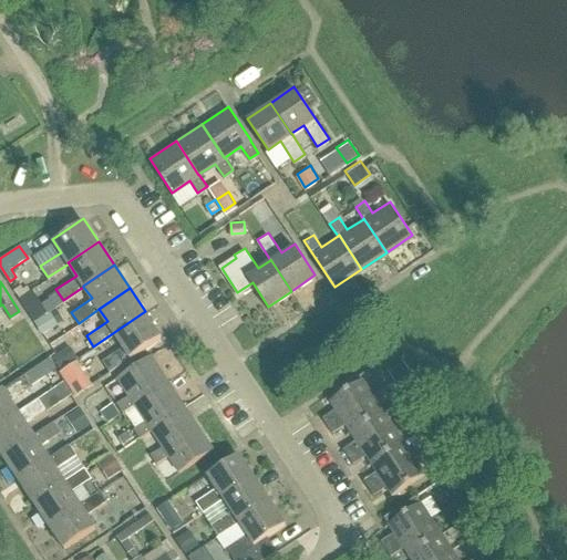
[(55,289),(49,294),(55,304),(63,300),(55,289)]
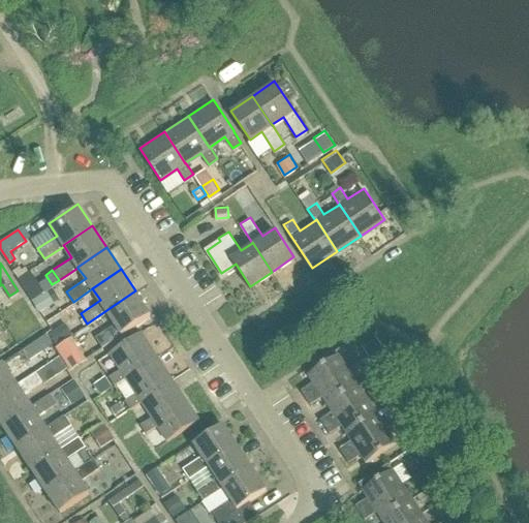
[(42,290),(31,298),(38,309),(50,302),(42,290)]
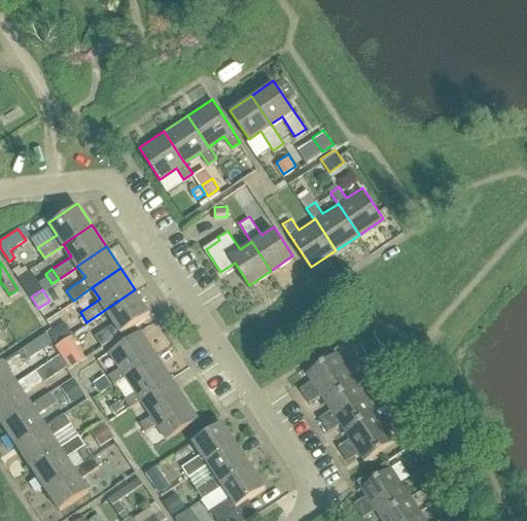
[(106,309),(114,320),(94,334),(101,344),(149,311),(135,289),(106,309)]
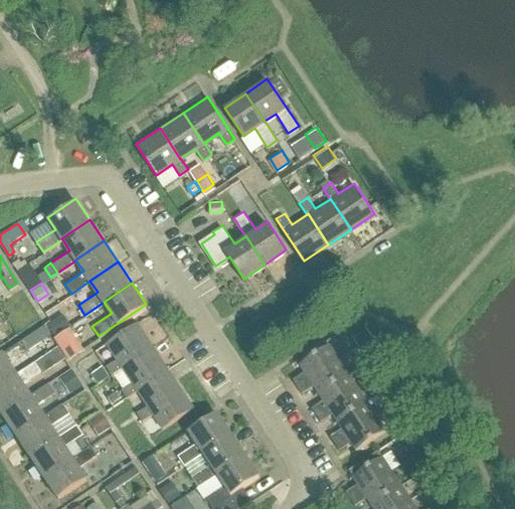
[(60,315),(48,322),(55,333),(67,325),(60,315)]
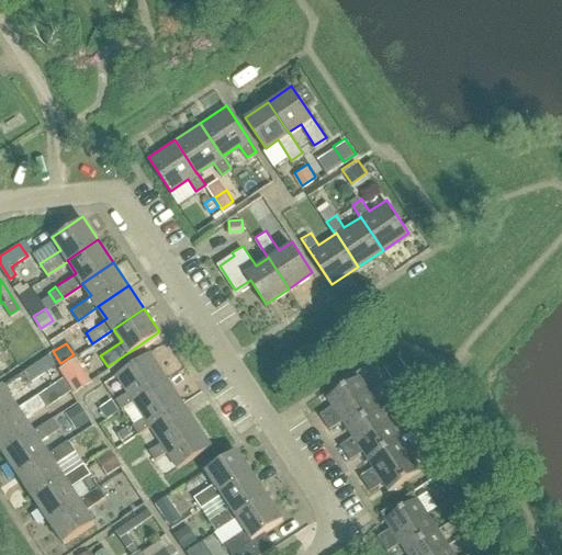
[(170,381),(148,350),(115,372),(127,389),(115,397),(121,407),(133,398),(136,404),(170,381)]
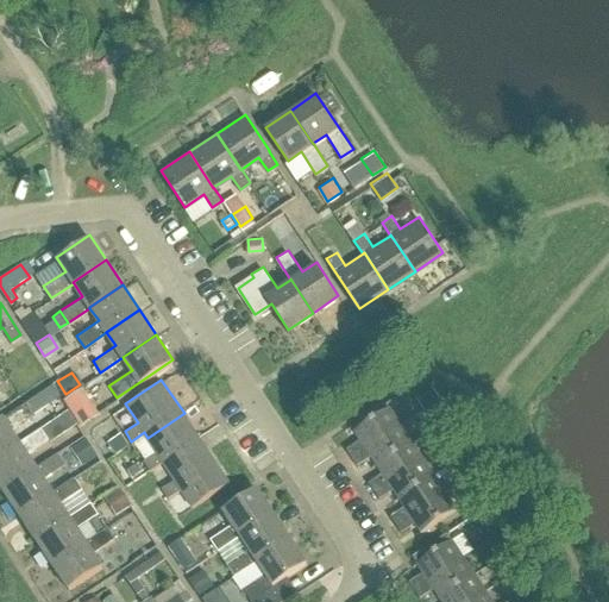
[(100,408),(83,383),(66,395),(82,421),(100,408)]
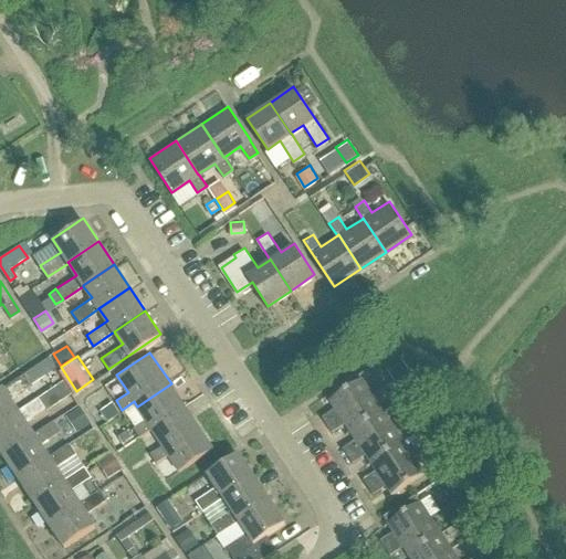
[(400,357),(387,367),(395,378),(408,369),(400,357)]
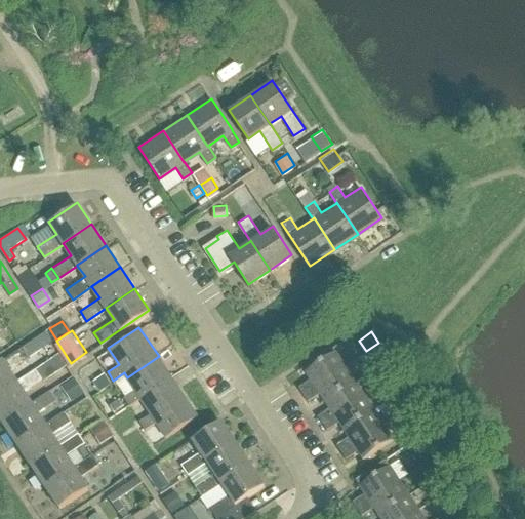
[(0,391),(16,381),(15,380),(8,368),(28,356),(21,345),(0,359),(0,391)]
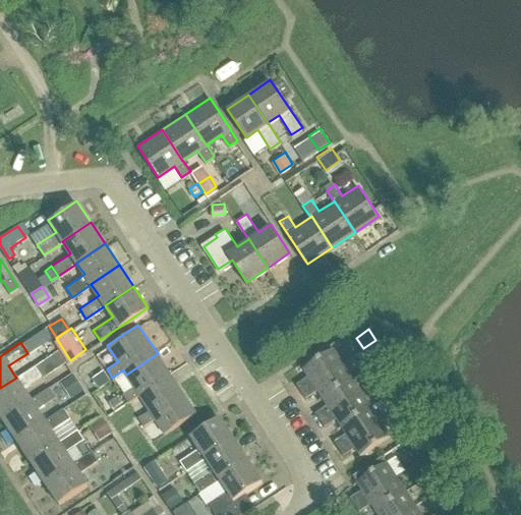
[(333,346),(303,366),(308,374),(313,381),(343,361),(333,346)]
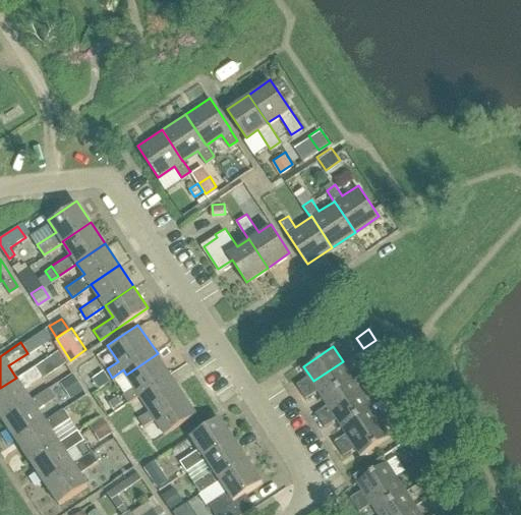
[(58,348),(47,356),(54,367),(66,359),(58,348)]
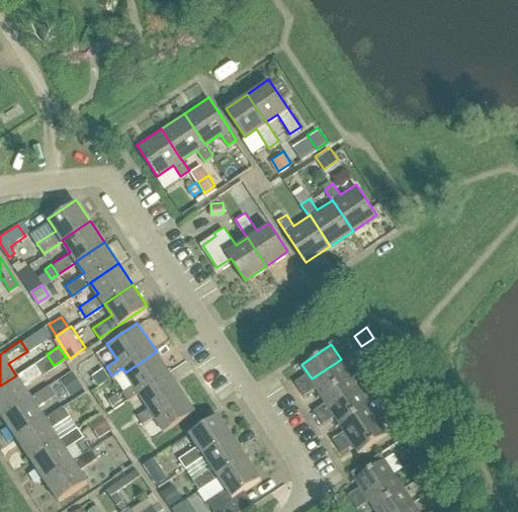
[(145,400),(175,379),(157,351),(125,372),(133,382),(121,390),(127,399),(139,391),(145,400)]
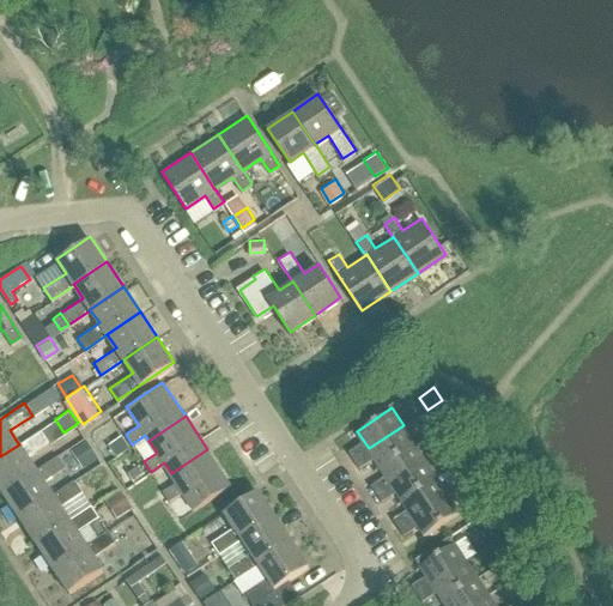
[(404,425),(369,448),(374,456),(380,465),(414,442),(404,425)]
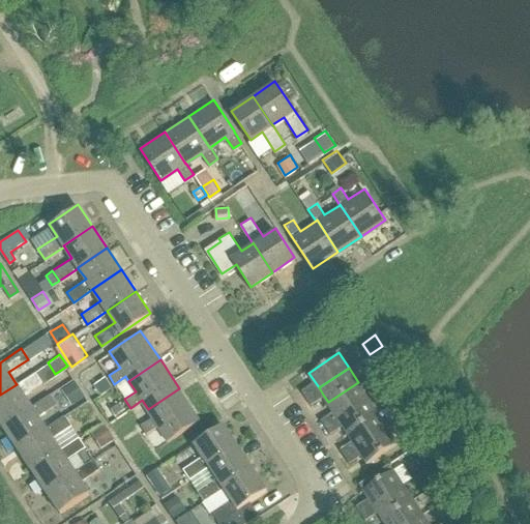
[(31,405),(30,405),(23,394),(42,381),(35,370),(16,383),(17,384),(0,395),(0,421),(2,425),(31,405)]
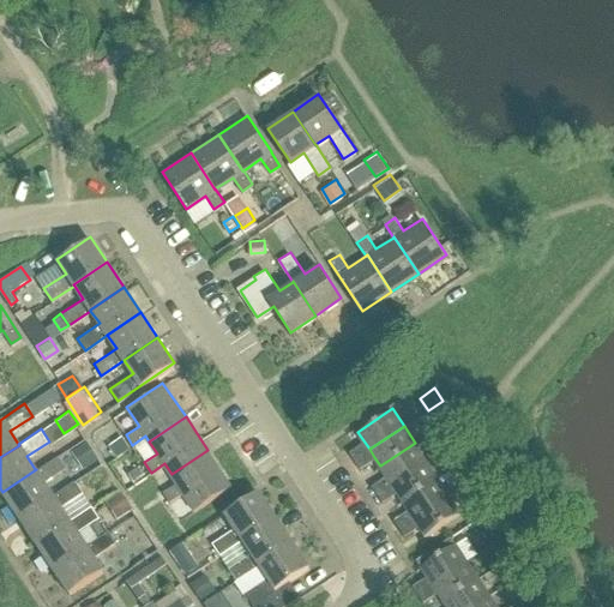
[(122,436),(110,444),(116,454),(130,446),(122,436)]
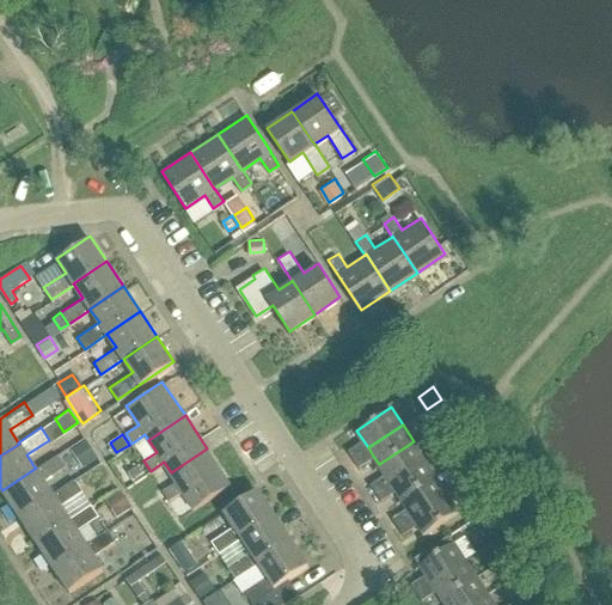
[(86,437),(74,444),(86,462),(97,453),(86,437)]
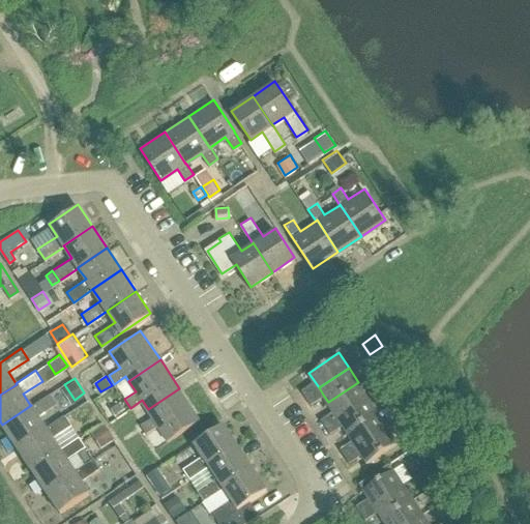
[(358,382),(328,402),(333,409),(337,416),(367,397),(358,382)]
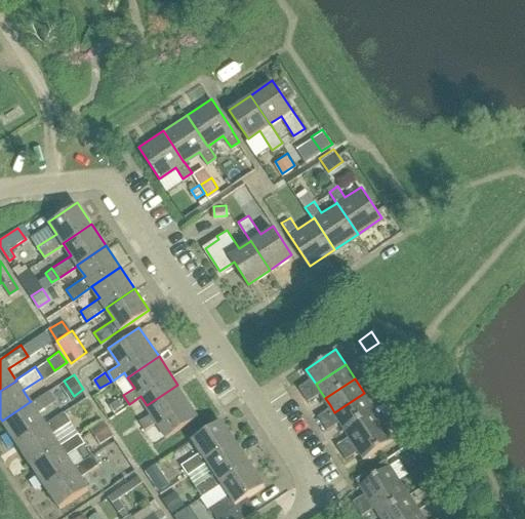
[(306,380),(298,385),(304,392),(311,387),(306,380)]
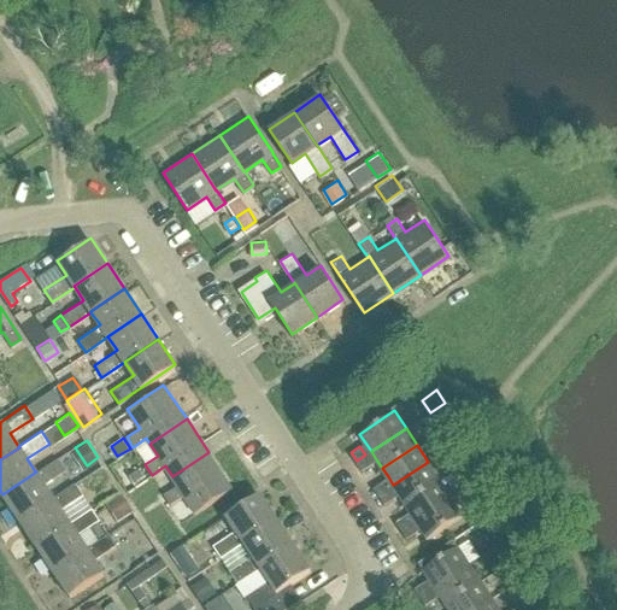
[(209,452),(172,476),(177,484),(164,493),(170,503),(183,494),(195,511),(231,487),(209,452)]
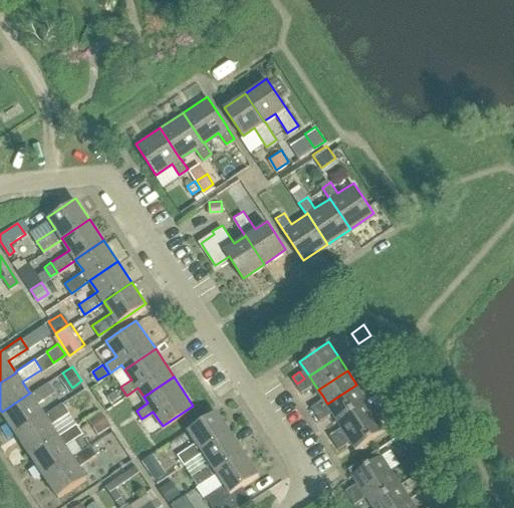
[(304,378),(297,384),(301,391),(308,386),(304,378)]
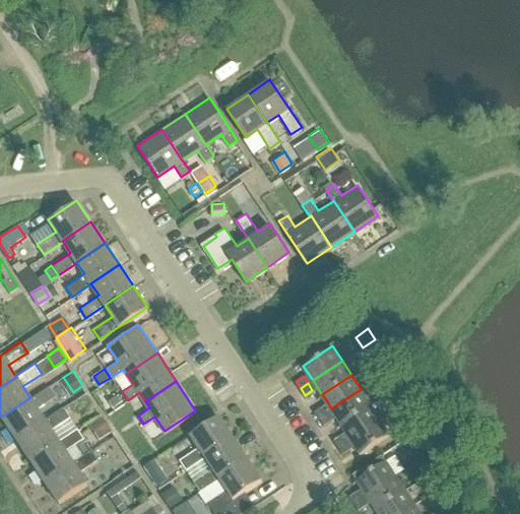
[(45,419),(44,419),(37,407),(56,394),(49,384),(29,397),(30,397),(2,416),(16,438),(45,419)]
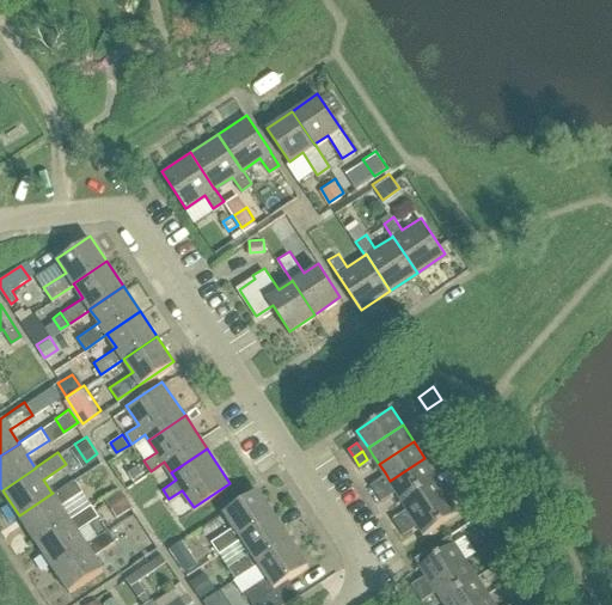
[(424,458),(390,481),(396,489),(401,497),(436,475),(424,458)]
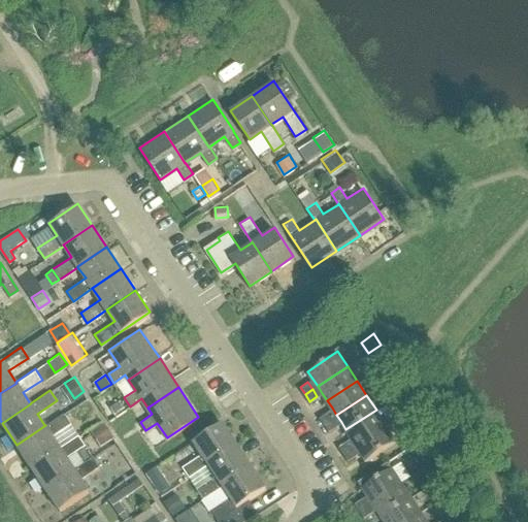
[(376,410),(345,429),(351,436),(356,444),(386,424),(376,410)]
